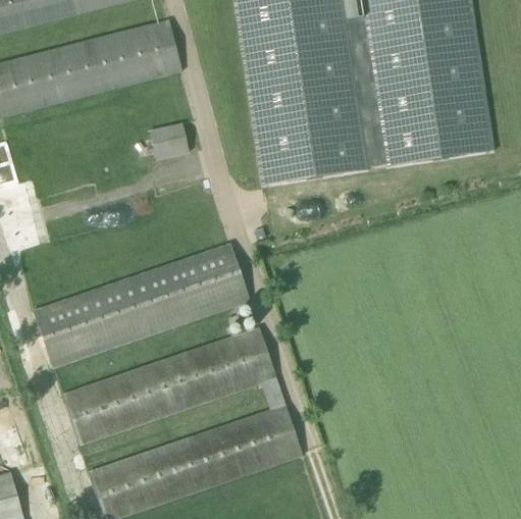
[(0,0),(0,35),(135,0),(0,0)]
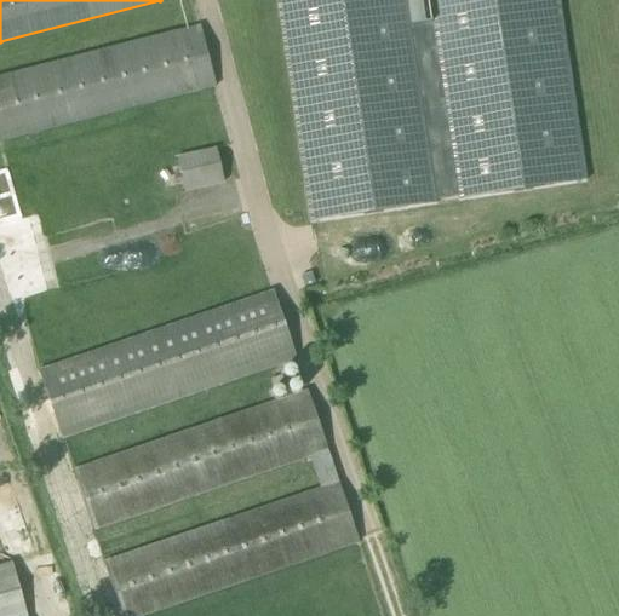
[(276,0),(311,220),(439,201),(437,197),(459,194),(459,197),(585,178),(557,0),(276,0)]
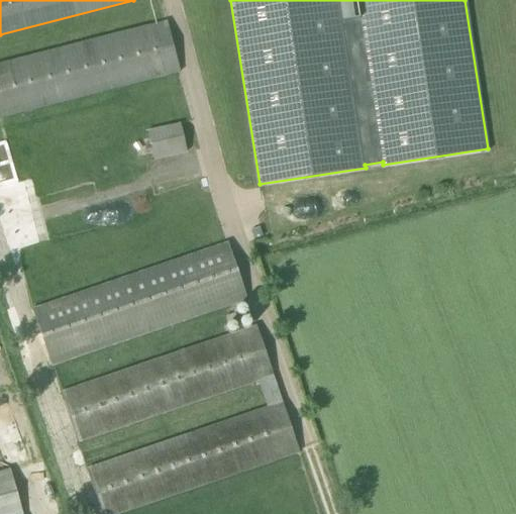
[(0,118),(182,72),(168,18),(0,61),(0,118)]
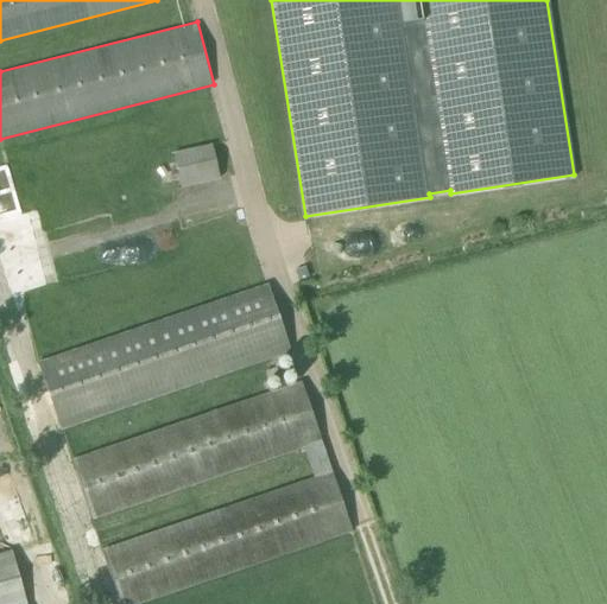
[(220,178),(213,144),(174,152),(181,186),(220,178)]
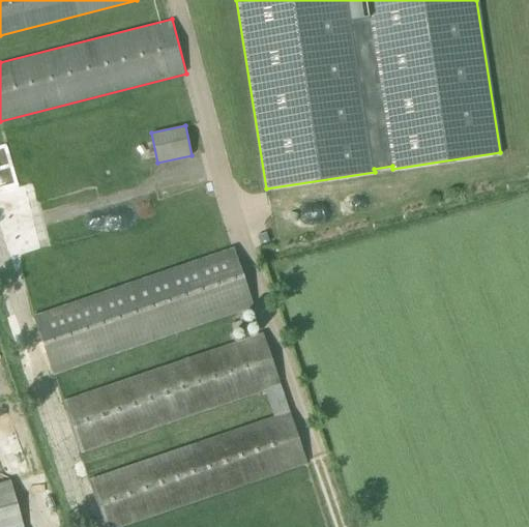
[(261,242),(270,239),(267,231),(258,234),(261,242)]
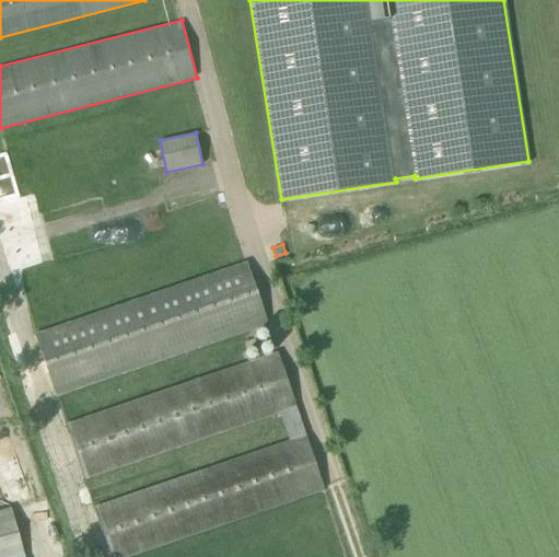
[(247,260),(34,333),(56,397),(269,325),(247,260)]
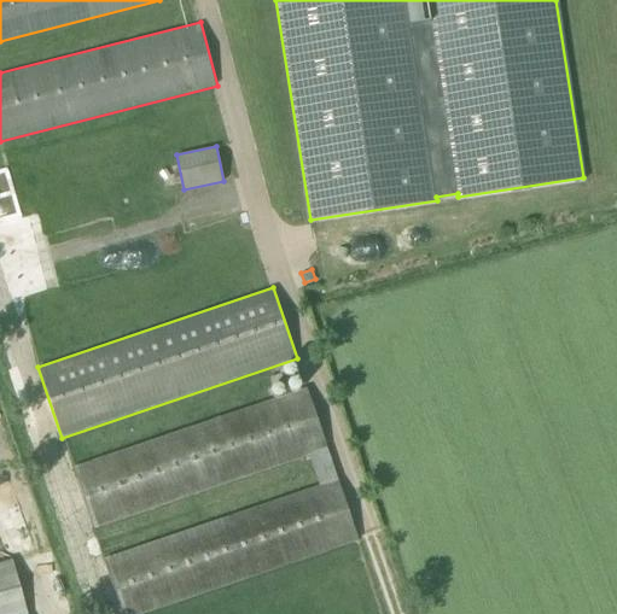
[(319,485),(104,557),(122,613),(146,613),(359,541),(307,386),(73,466),(94,528),(309,455),(319,485)]
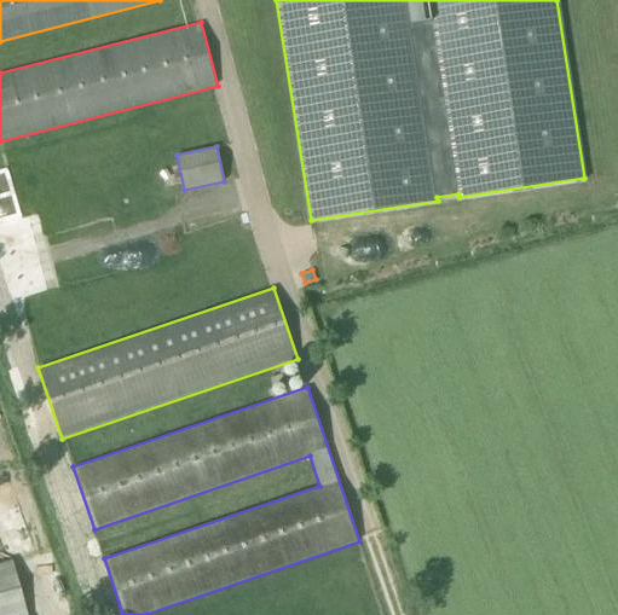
[(0,614),(27,614),(13,561),(0,564),(0,614)]
